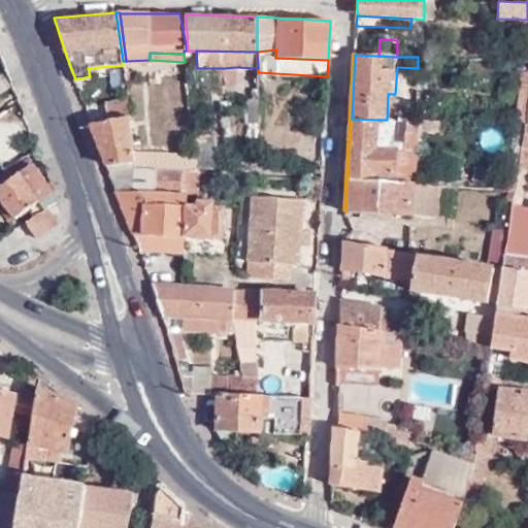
[(235,67),(224,68),(224,76),(225,85),(234,85),(235,67)]
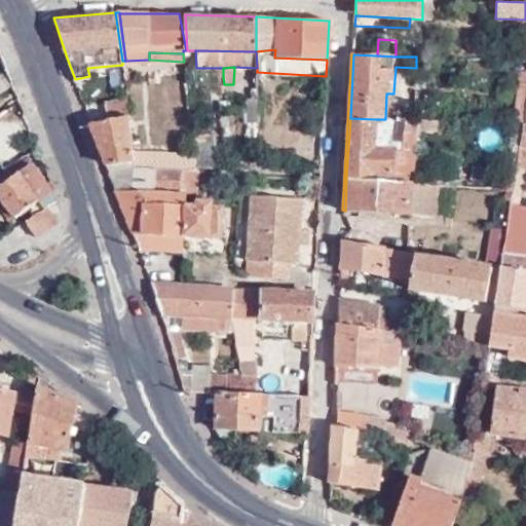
[(130,115),(128,96),(106,100),(109,119),(130,115)]
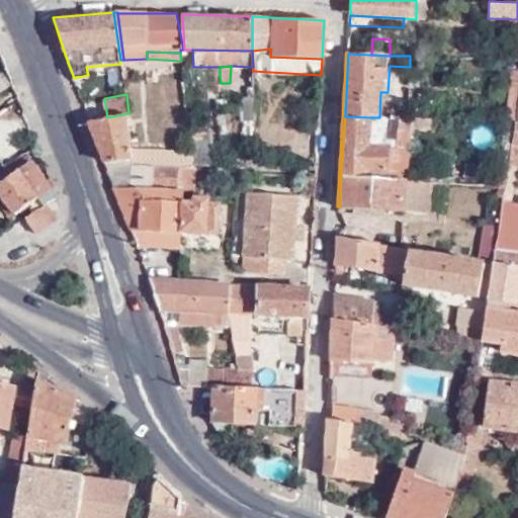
[(107,117),(90,120),(104,159),(132,156),(128,115),(128,113),(107,117)]
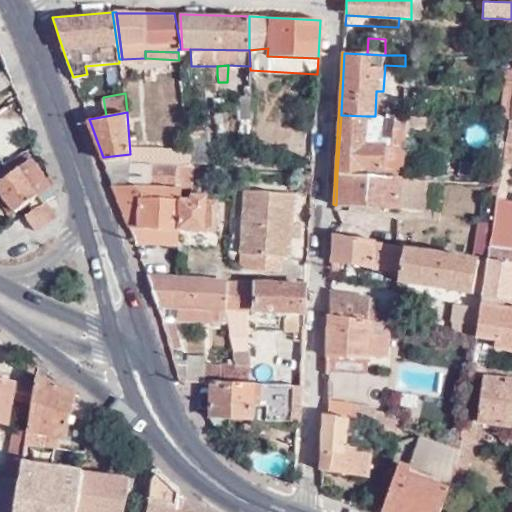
[(385,177),(386,149),(386,145),(366,144),(366,116),(341,115),(337,173),(385,177)]
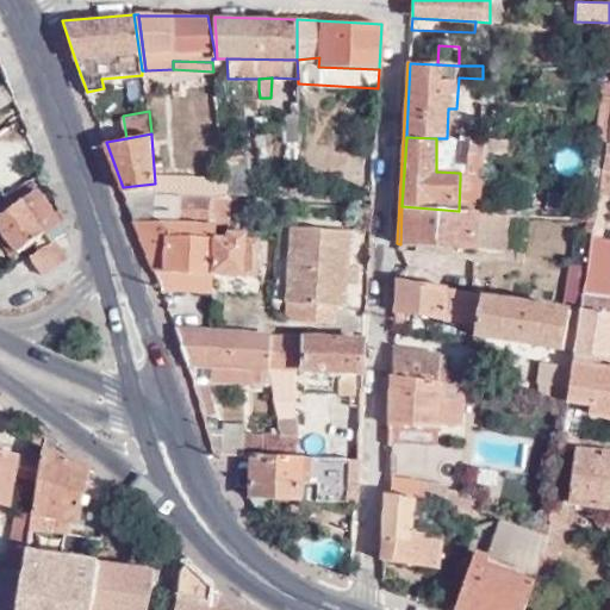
[(467,179),(470,139),(447,138),(436,138),(436,172),(460,173),(460,178),(467,179)]
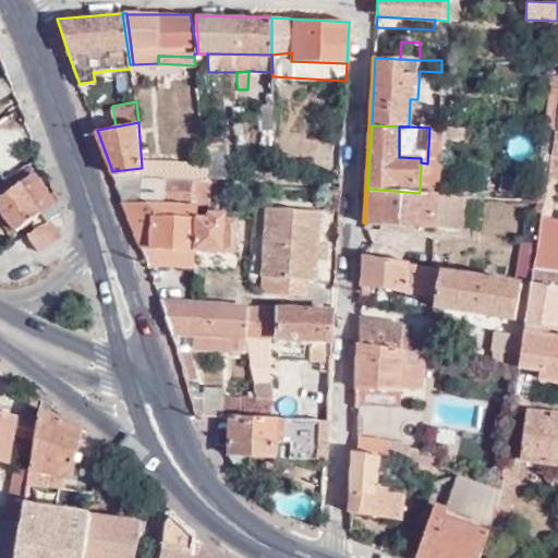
[(0,185),(0,217),(15,239),(26,233),(21,226),(33,219),(37,226),(49,217),(53,215),(64,208),(63,206),(34,162),(0,185)]
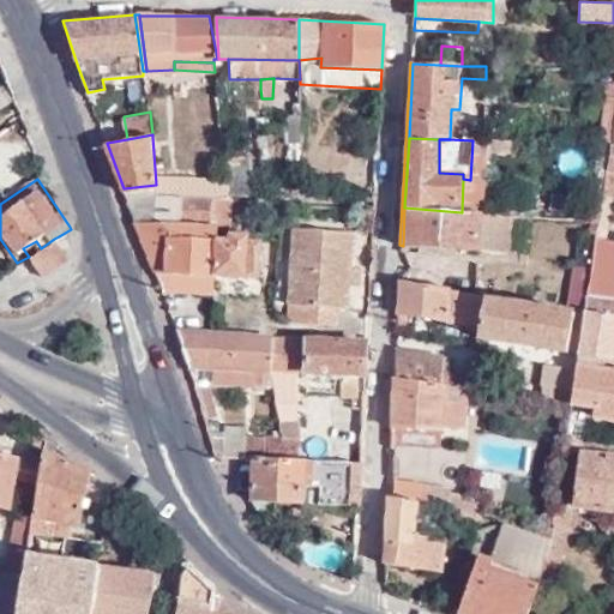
[(157,193),(156,185),(124,188),(136,220),(179,223),(180,196),(157,193)]
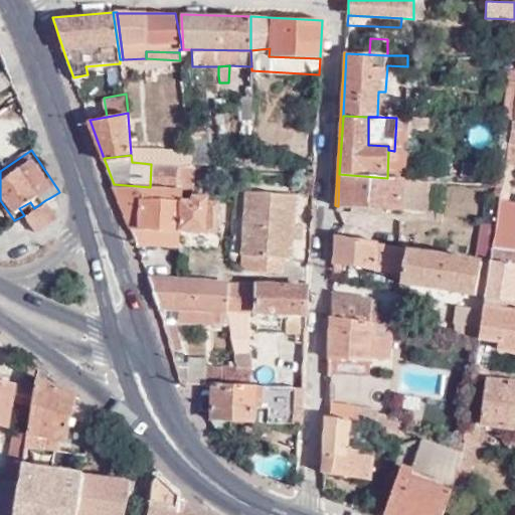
[(496,175),(506,177),(508,167),(509,160),(499,159),(496,175)]
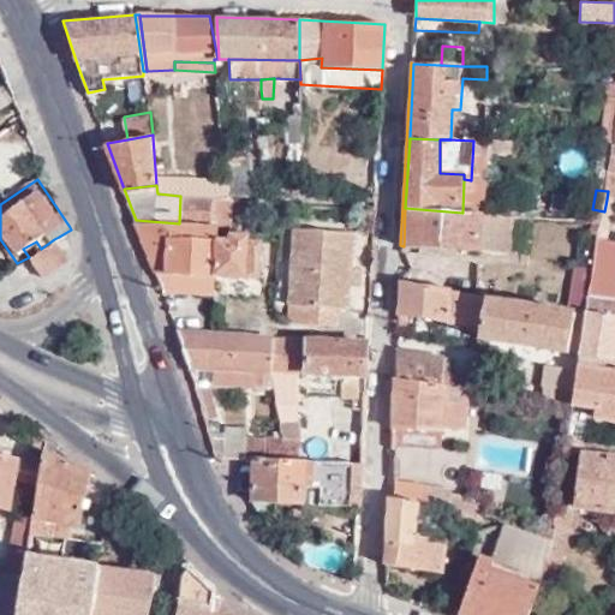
[(210,225),(213,198),(180,196),(179,224),(210,225)]
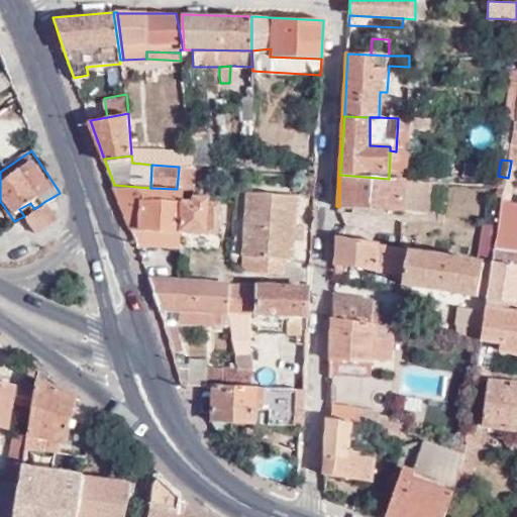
[(192,167),(190,167),(179,167),(177,189),(182,189),(182,193),(191,193),(192,167)]
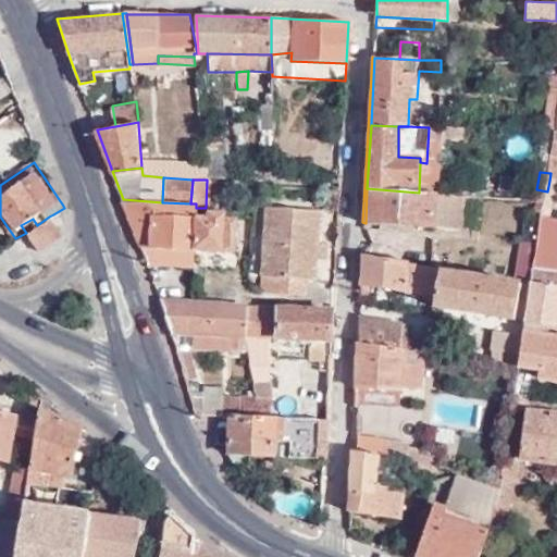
[(367,188),(366,223),(459,230),(461,196),(419,193),(367,188)]
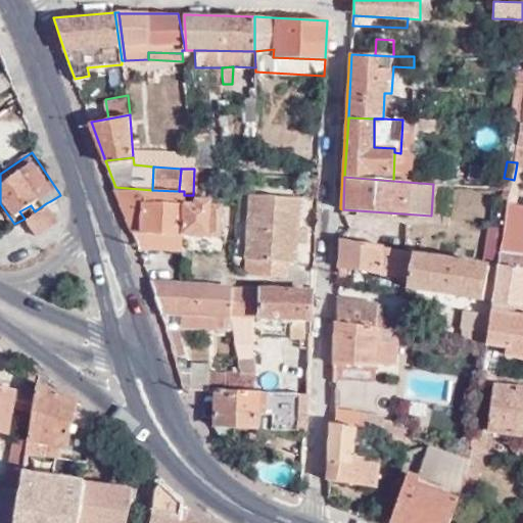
[(183,203),(184,195),(184,191),(179,191),(152,190),(115,187),(122,201),(132,229),(182,232),(183,203)]
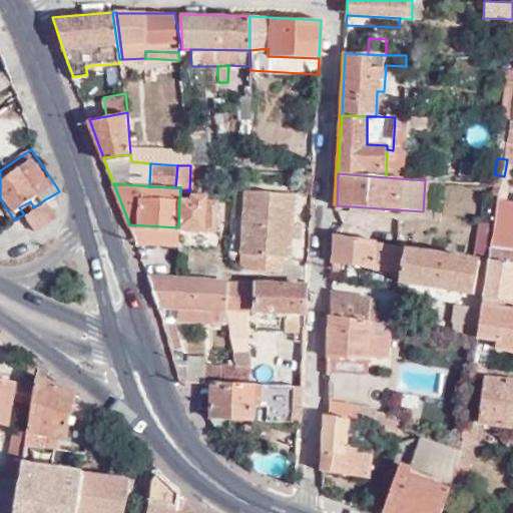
[(244,192),(237,269),(278,272),(278,258),(288,258),(290,237),(296,238),(296,224),(292,224),(295,195),(244,192)]
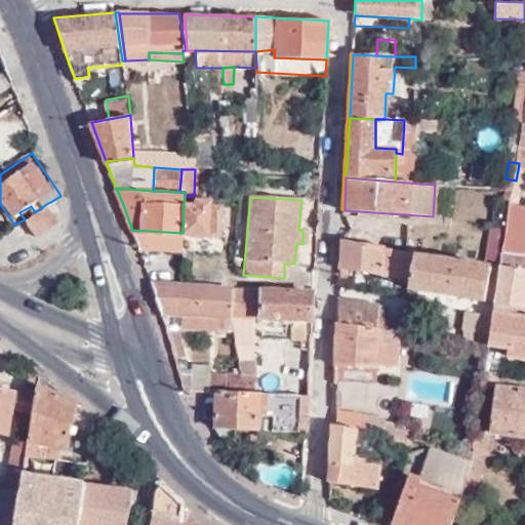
[(197,205),(184,204),(183,233),(220,235),(223,205),(212,205),(212,200),(197,199),(197,205)]
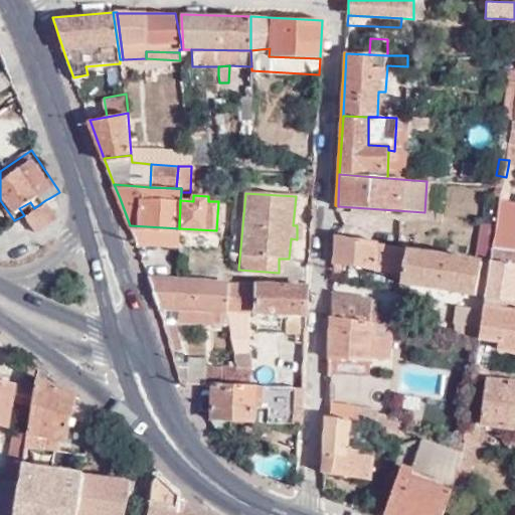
[(29,211),(39,226),(56,216),(45,200),(34,208),(29,211)]
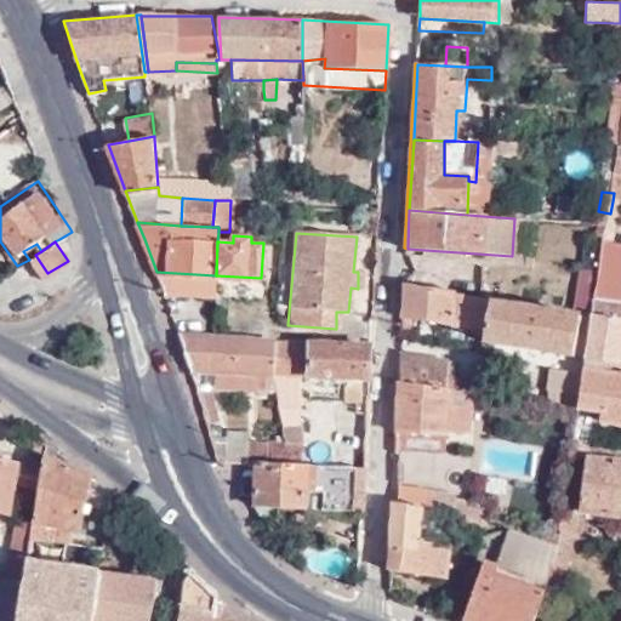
[(599,275),(594,302),(605,305),(614,244),(604,243),(599,275)]
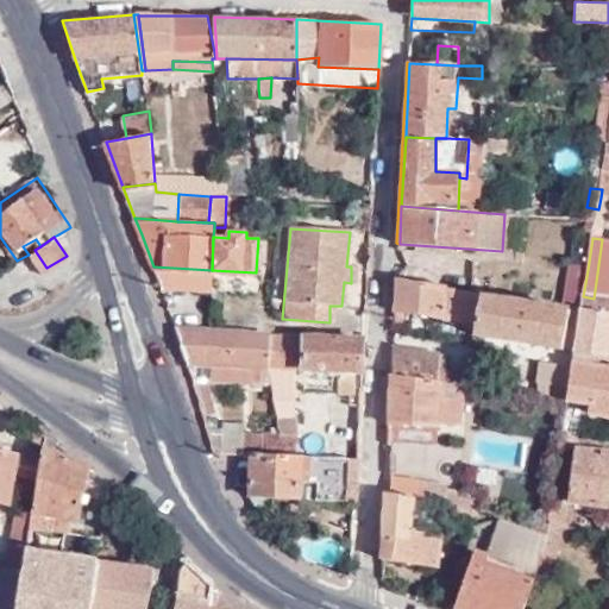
[(35,250),(29,255),(41,272),(46,268),(35,250)]
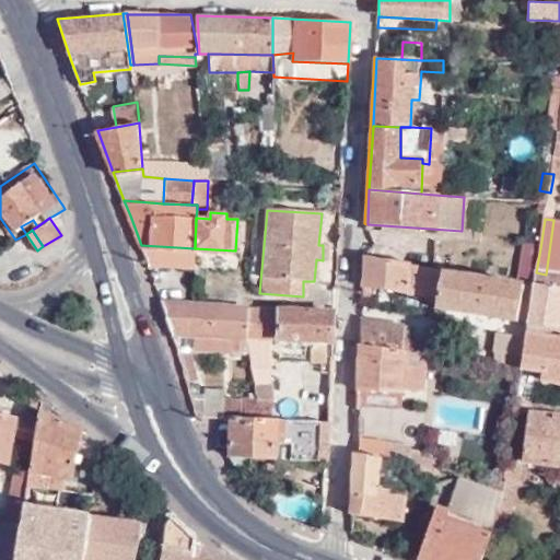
[(365,245),(365,255),(397,261),(398,251),(365,245)]
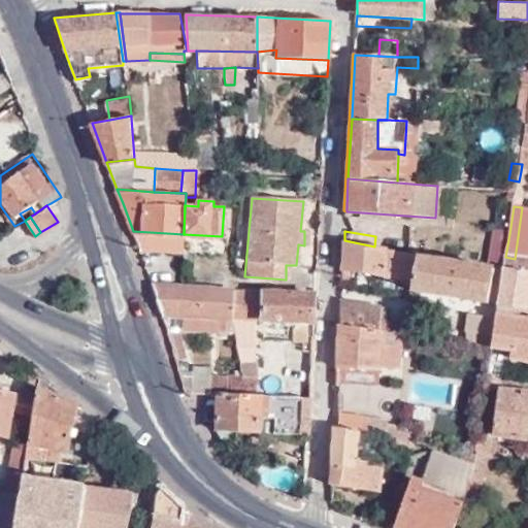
[(494,269),(500,270),(503,271),(505,257),(509,234),(501,232),(494,269)]
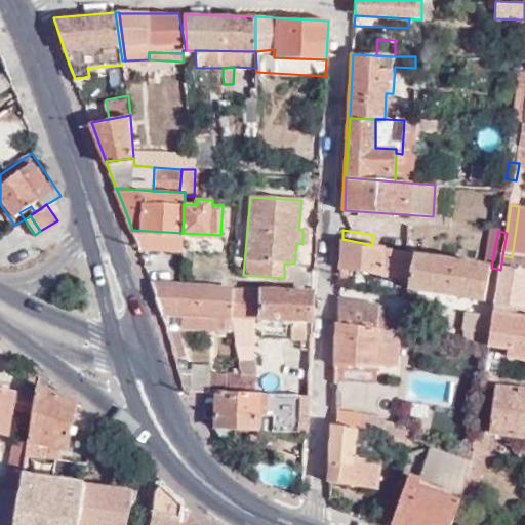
[(342,239),(340,283),(350,284),(352,271),(413,282),(411,290),(484,305),(485,301),(491,303),(497,269),(491,268),(490,272),(382,251),(382,247),(372,245),(342,239)]
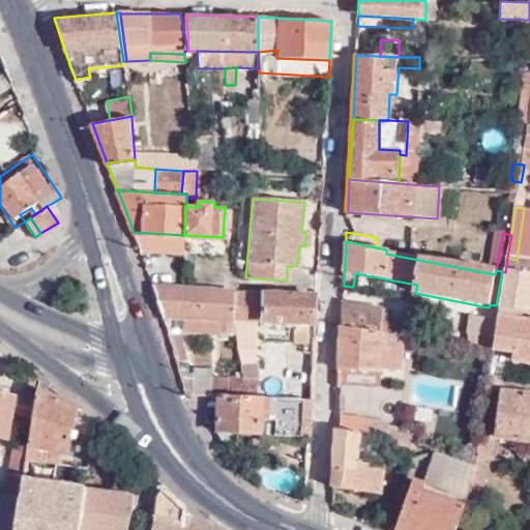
[(507,258),(505,272),(499,308),(527,314),(529,295),(529,261),(517,260),(507,258)]
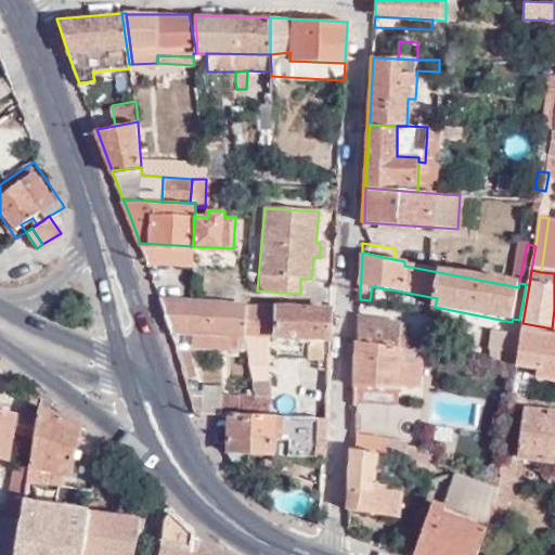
[(244,304),(159,299),(163,309),(169,328),(193,331),(192,348),(246,350),(243,334),(243,333),(244,305),(244,304)]
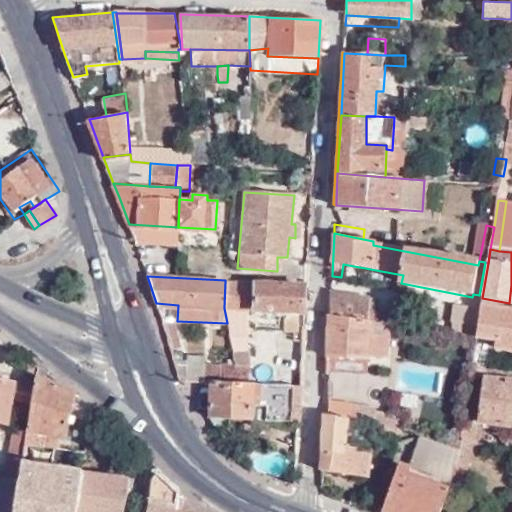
[(303,312),(305,286),(225,281),(224,307),(224,308),(247,309),(283,312),(283,331),(297,331),(298,313),(303,312)]
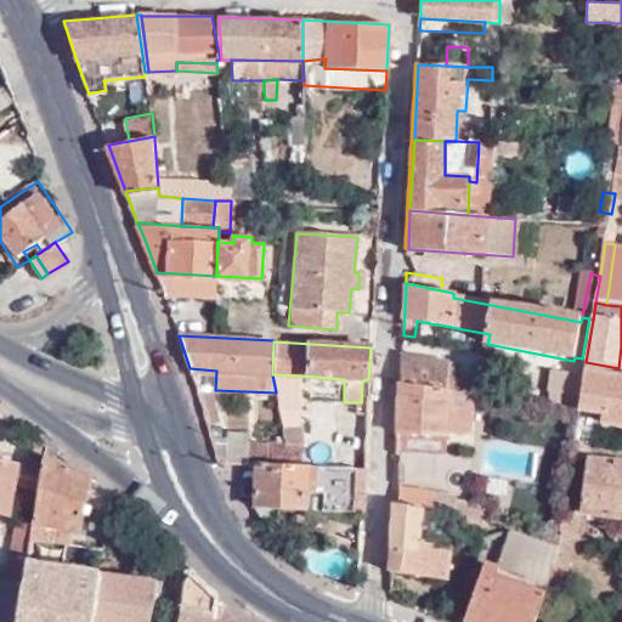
[(468,395),(504,402),(505,383),(452,375),(453,363),(402,356),(401,383),(468,395)]
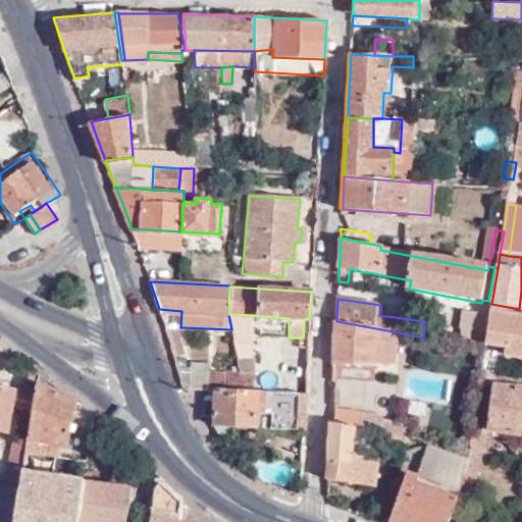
[(486,331),(484,344),(505,347),(504,356),(521,358),(521,308),(519,309),(491,304),(490,310),(486,331)]
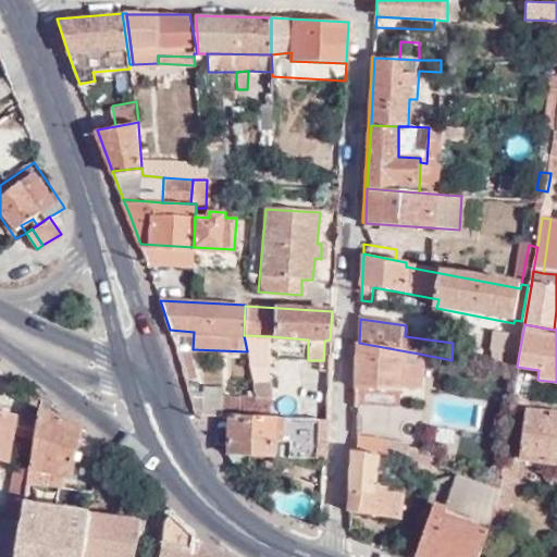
[(491,326),(490,349),(519,354),(523,331),(491,326)]
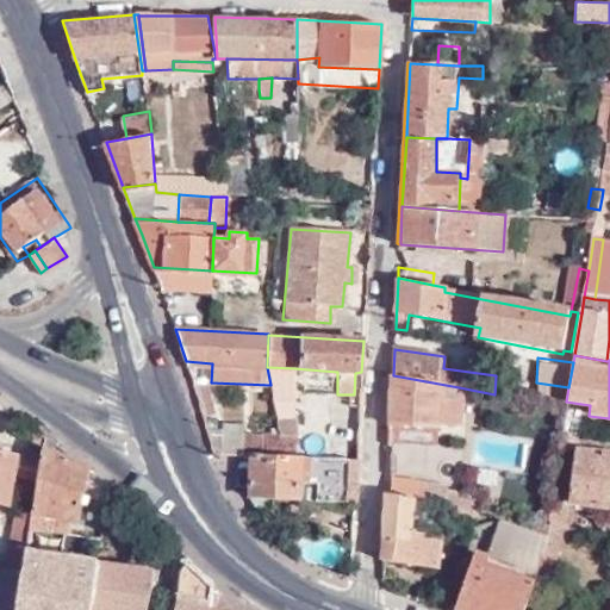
[(293,402),(294,368),(267,367),(271,385),(271,392),(275,418),(294,418),(293,402)]
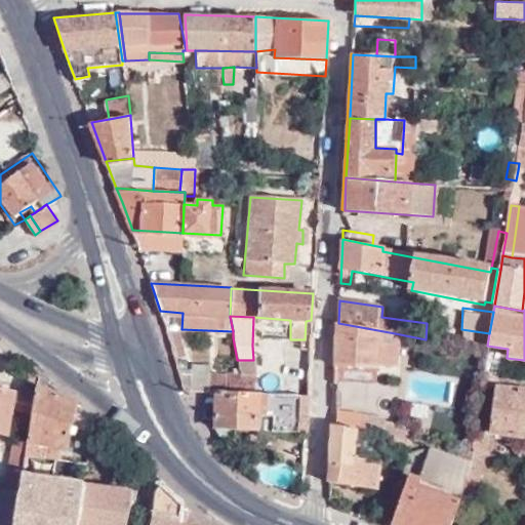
[(335,365),(374,368),(374,362),(395,363),(395,333),(338,323),(335,365)]
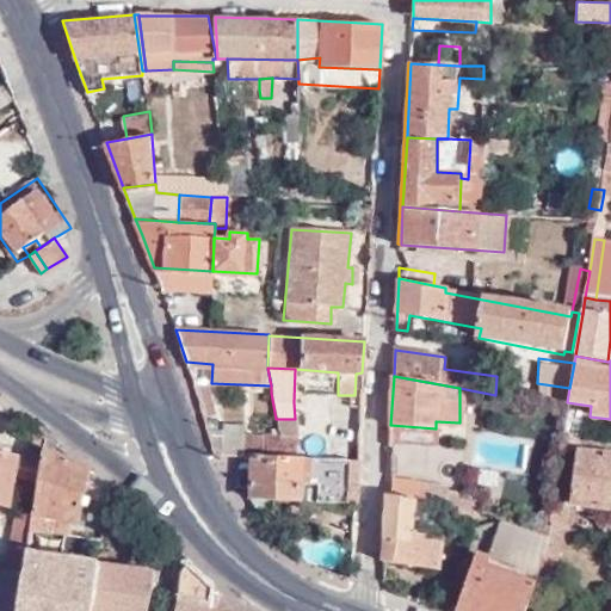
[(536,400),(567,403),(567,402),(569,388),(537,383),(536,400)]
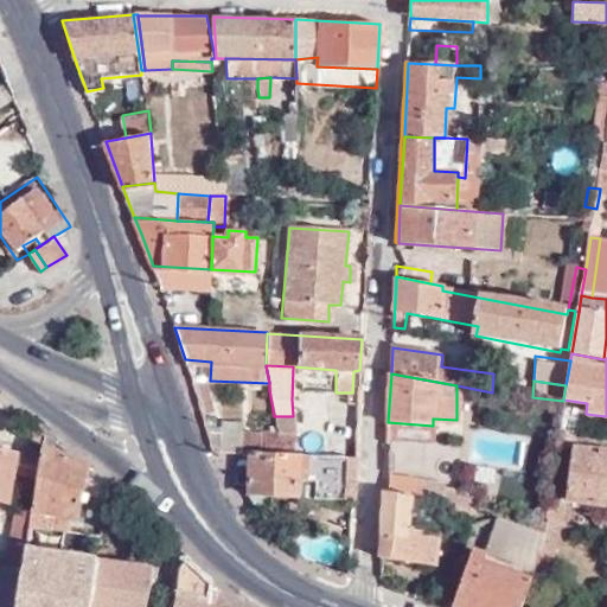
[(279,454),(295,454),(295,433),(293,416),(274,416),(275,432),(279,454)]
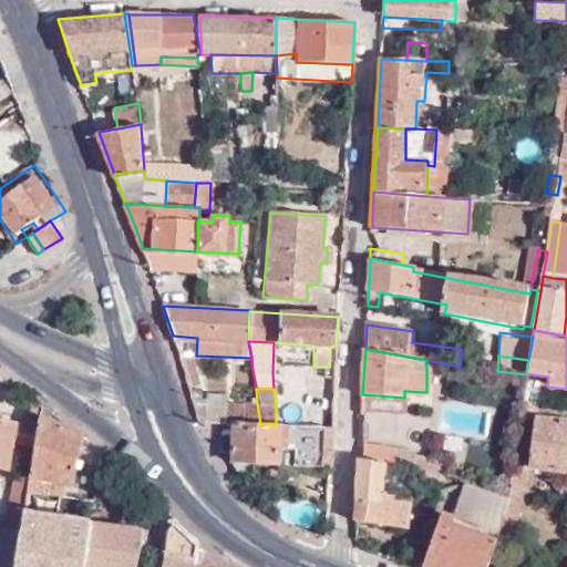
[(241,404),(226,403),(226,394),(206,393),(205,421),(232,422),(260,424),(257,403),(241,403),(241,404)]
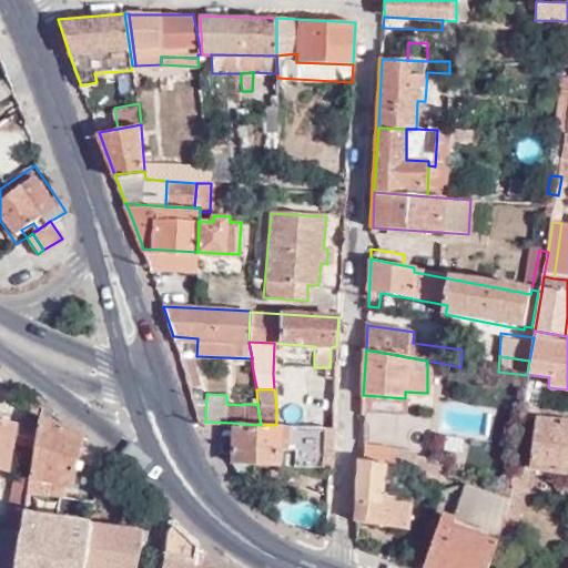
[(363,395),(363,413),(405,413),(405,398),(363,395)]
